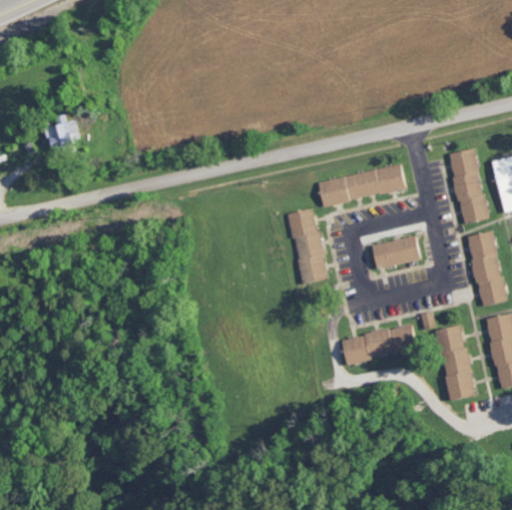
[(49,125),(78,118),(86,152),(56,159),(49,125)]
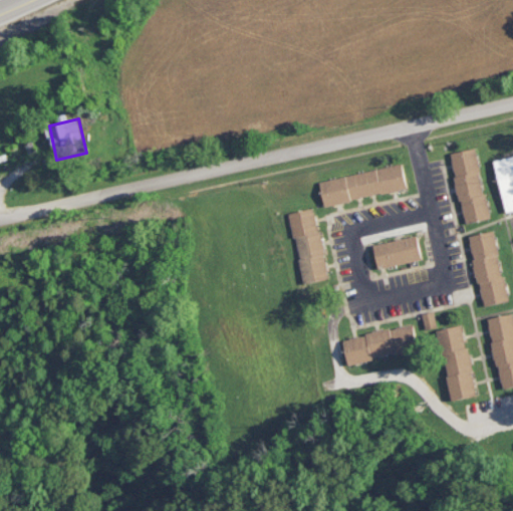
[(451,154),(463,224),(489,219),(476,149),(451,154)]
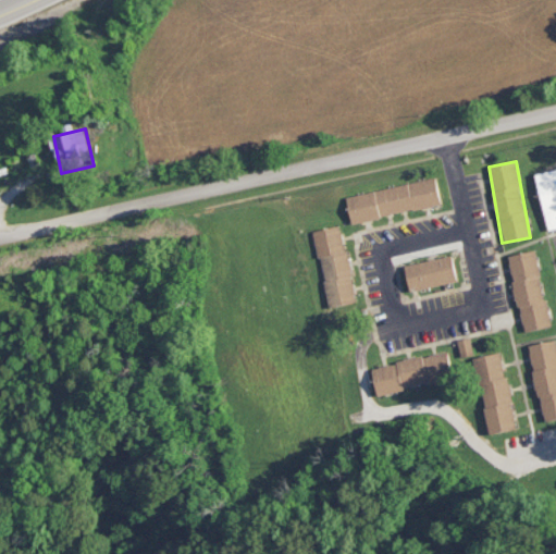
[(555,169),(533,174),(546,232),(555,229),(555,169)]
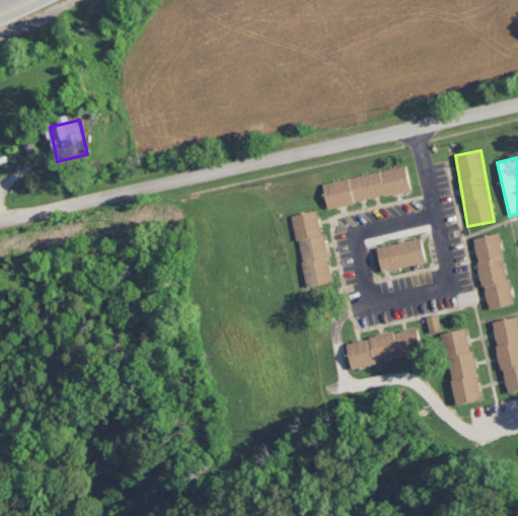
[(322,182),(327,208),(412,192),(407,167),(322,182)]
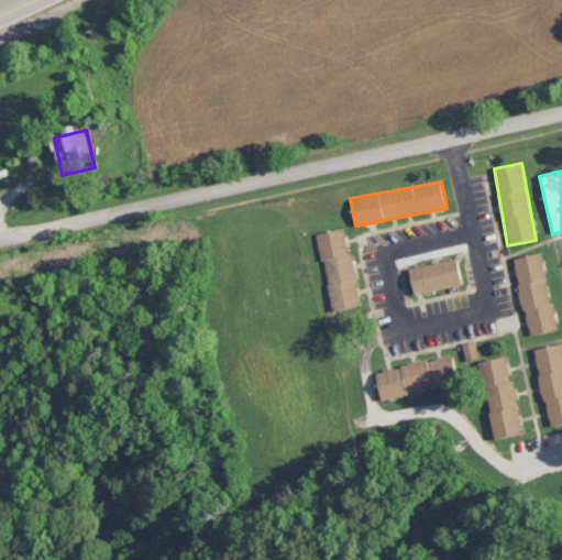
[(330,311),(359,307),(345,229),(318,233),(330,311)]
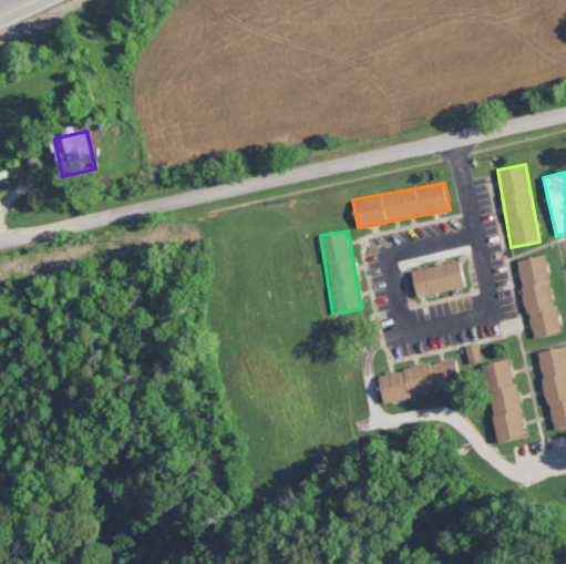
[(517,260),(532,339),(561,334),(545,255),(517,260)]
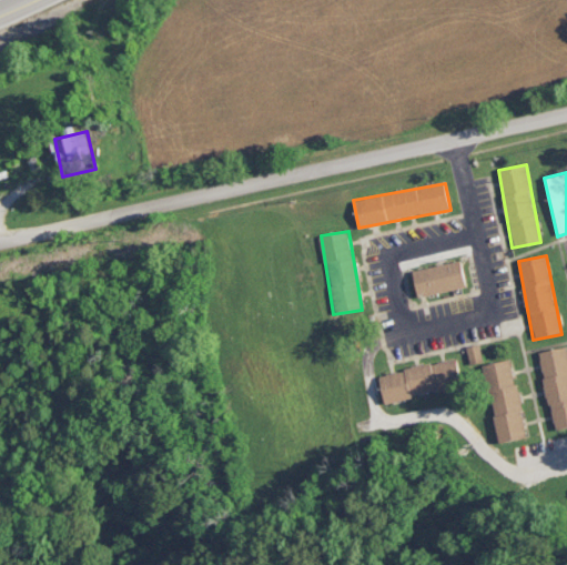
[(467,288),(462,261),(413,272),(418,299),(467,288)]
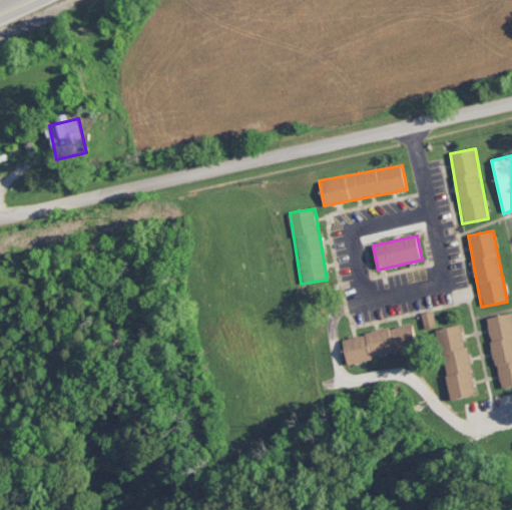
[(511,313),(487,318),(500,390),(511,387),(511,313)]
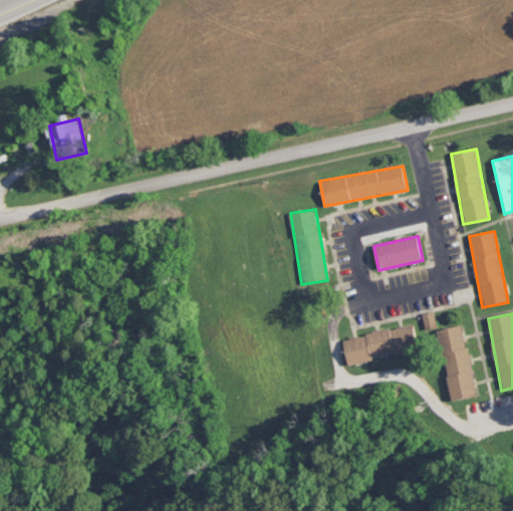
[(434,329),(434,314),(425,314),(425,329),(434,329)]
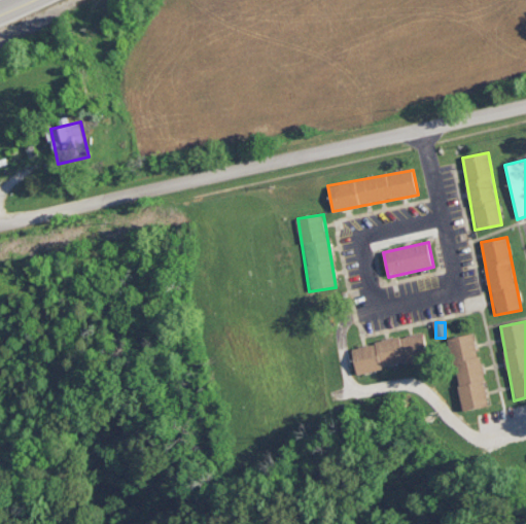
[(357,374),(429,359),(424,334),(352,347),(357,374)]
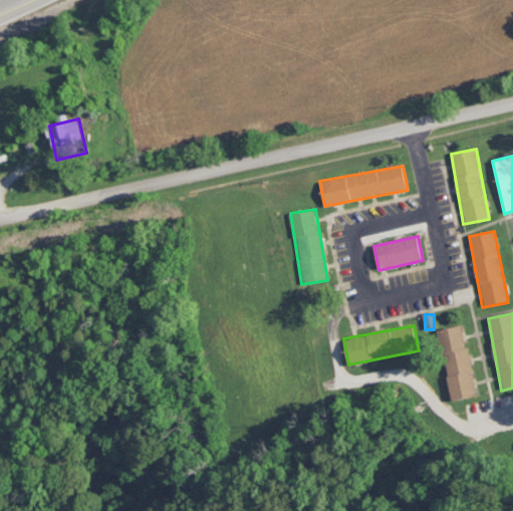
[(477,396),(463,326),(438,331),(452,401),(477,396)]
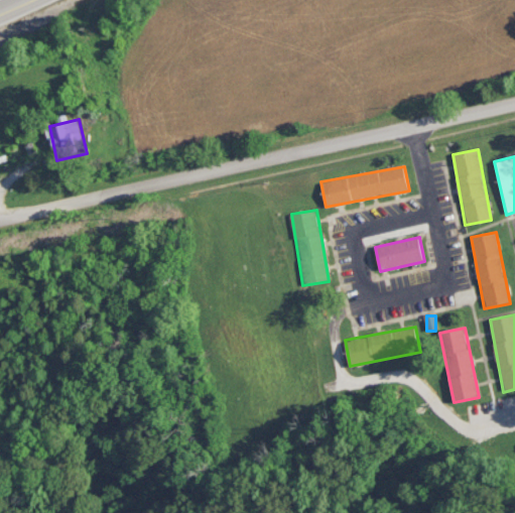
All buildings are outlined.
